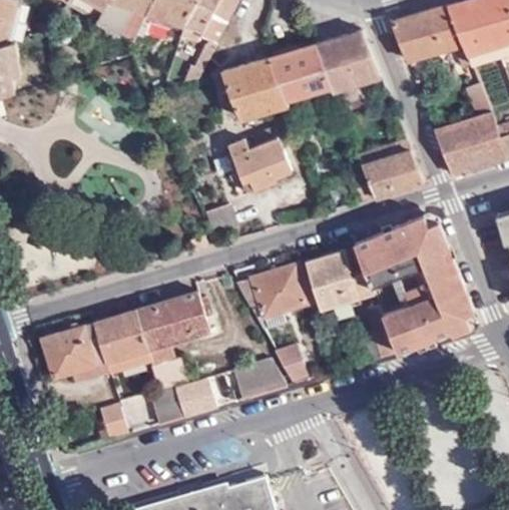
[(0,44),(7,43),(16,0),(0,0),(0,44)]
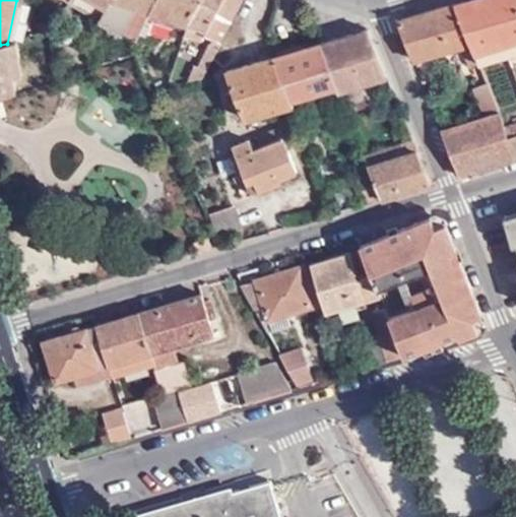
[(19,0),(16,0),(7,44),(14,42),(22,2),(19,0)]
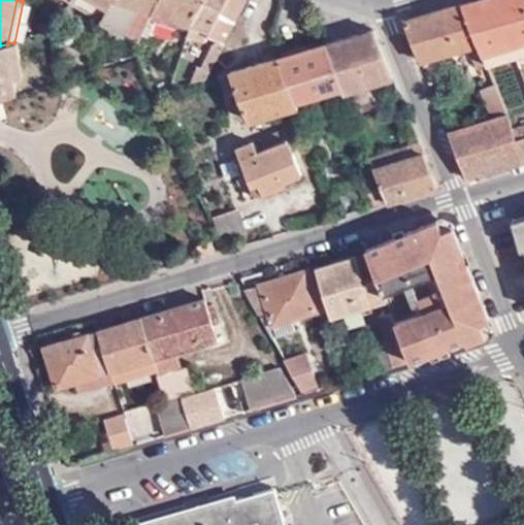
[(91,0),(69,0),(67,4),(100,22),(107,9),(91,0)]
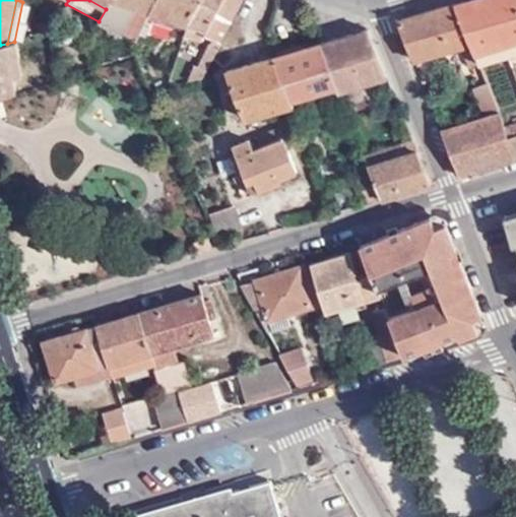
[(110,0),(89,0),(106,9),(110,0)]
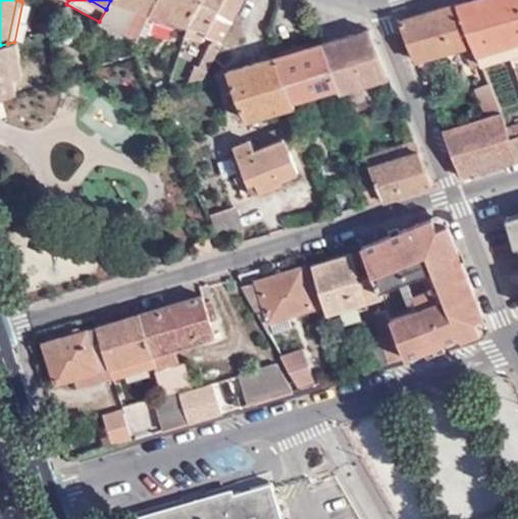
[(158,0),(110,0),(106,9),(99,21),(136,42),(151,12),(158,0)]
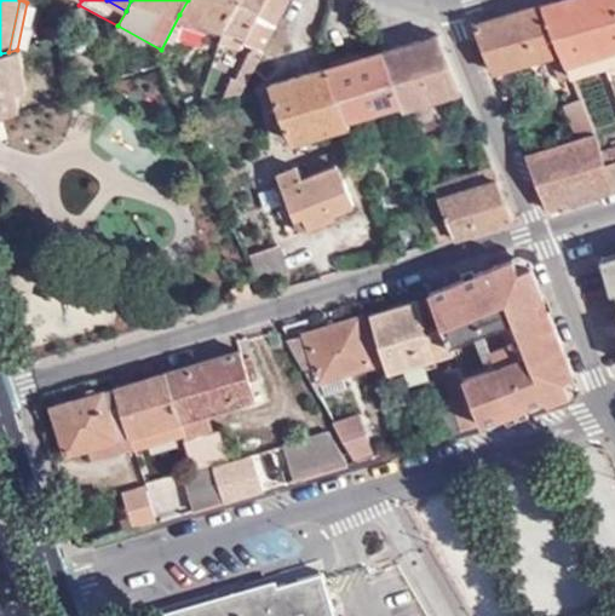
[(239,0),(188,0),(179,15),(223,30),(239,0)]
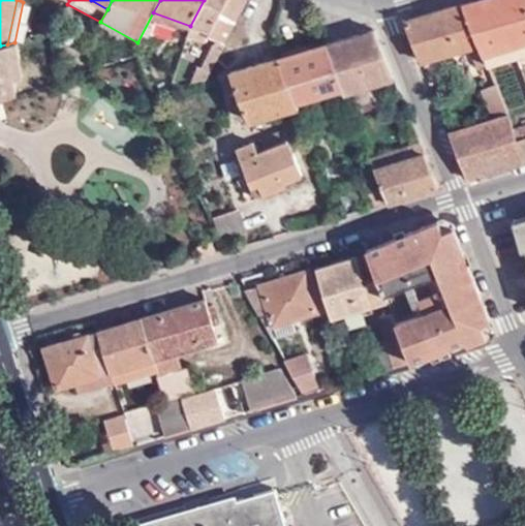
[(227,0),(204,0),(190,26),(210,34),(227,0)]
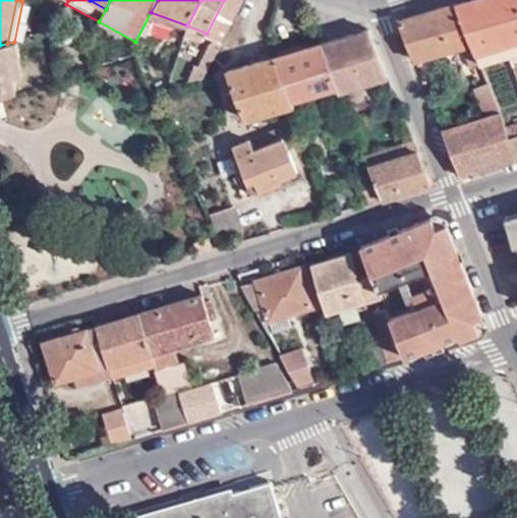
[(243,0),(224,0),(207,34),(218,38),(214,45),(219,48),(243,0)]
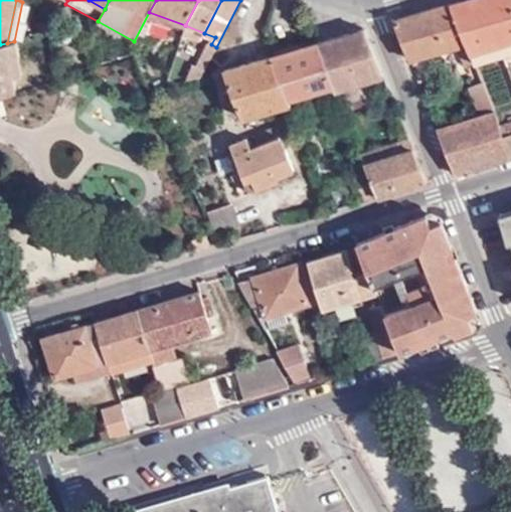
[(510,0),(468,0),(449,6),(466,52),(496,44),(500,54),(501,57),(510,54),(510,0)]
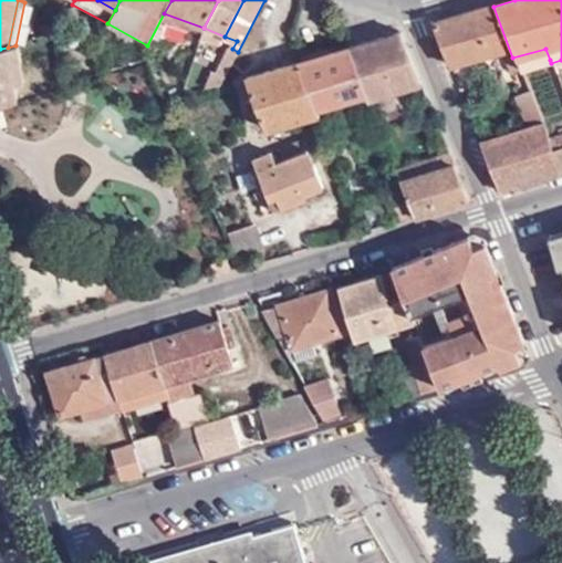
[(512,58),(493,7),(405,18),(446,69),(498,51),(502,60),(512,58)]
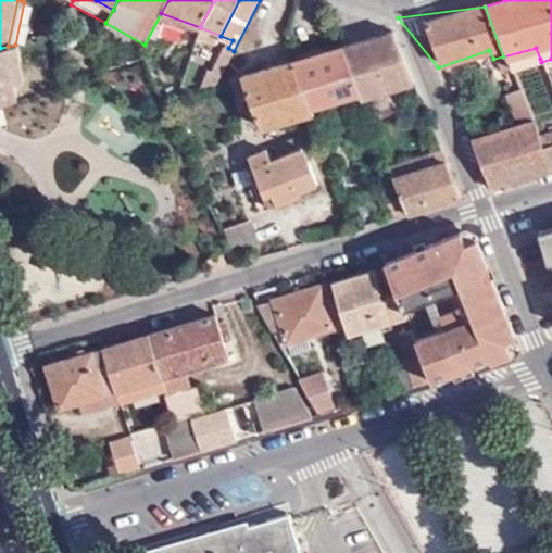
[(233,40),(221,36),(216,41),(228,48),(233,40)]
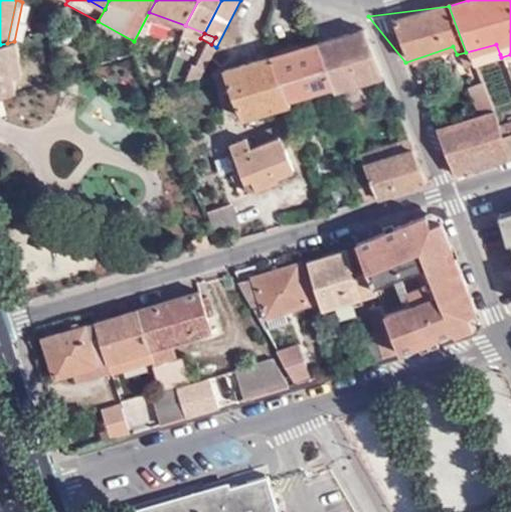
[(361,33),(314,46),(330,87),(332,92),(379,76),(361,33)]
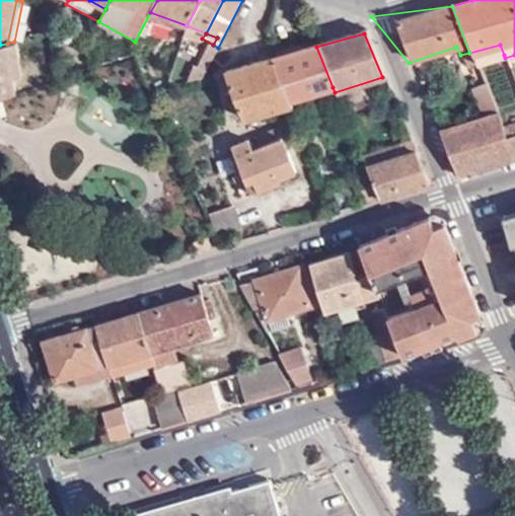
[(7,44),(14,77),(20,76),(15,41),(14,42),(7,44)]
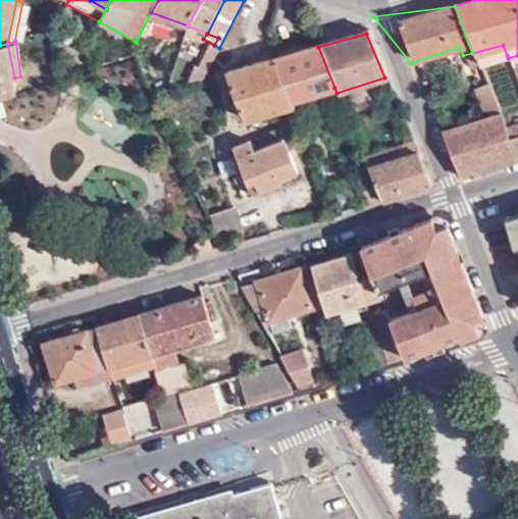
[(0,96),(16,92),(14,78),(7,44),(0,45),(0,96)]
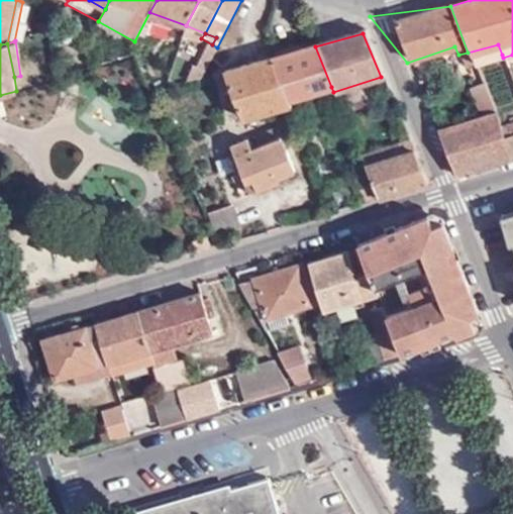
[(498,44),(468,53),(472,63),(502,55),(498,44)]
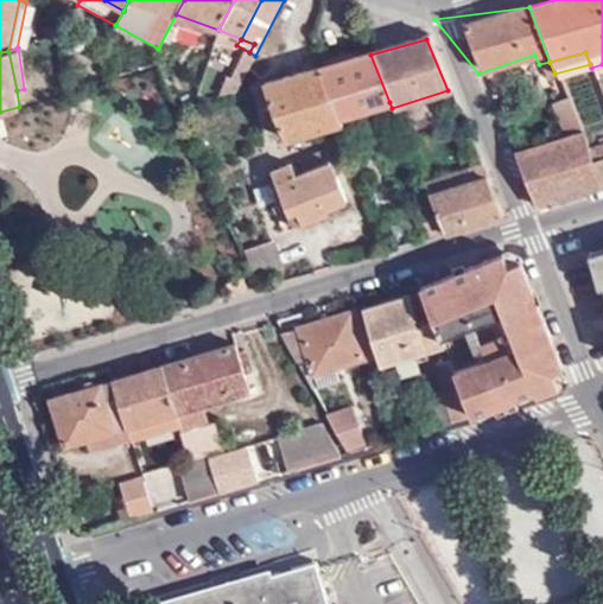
[(370,55),(317,71),(316,71),(336,119),(389,102),(370,55)]
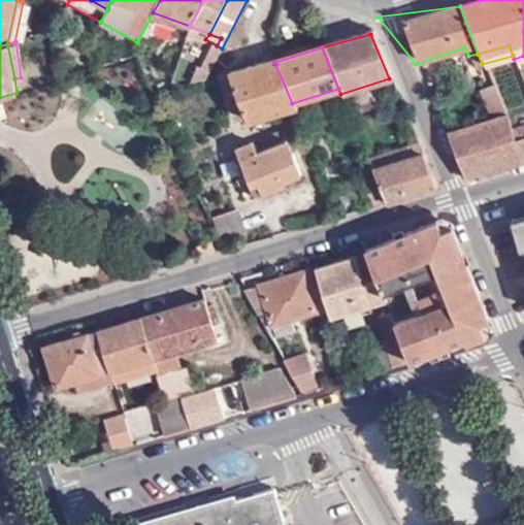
[(482,64),(478,54),(468,56),(471,67),(482,64)]
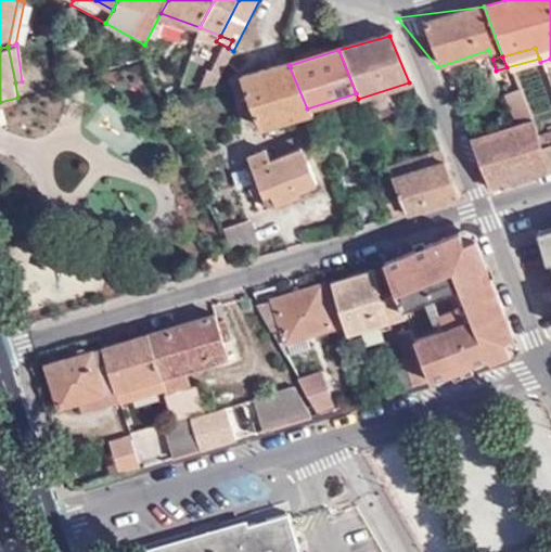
[(307,108),(289,65),(240,79),(259,130),(310,114),(307,108)]
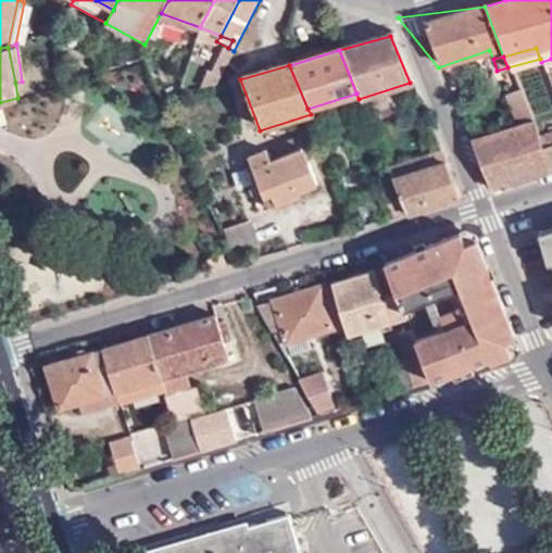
[(500,95),(511,127),(527,122),(515,90),(500,95)]
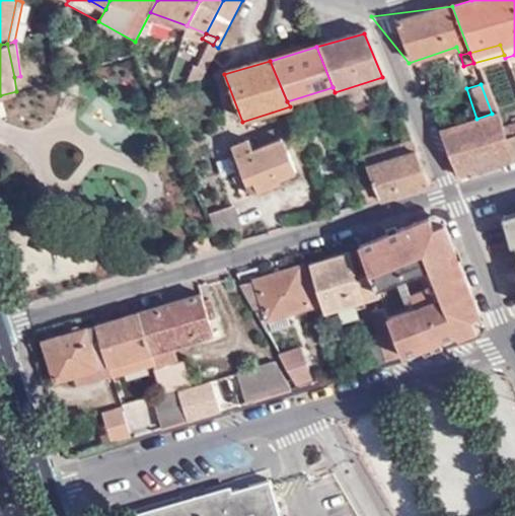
[(476,119),(436,133),(454,179),(514,160),(514,136),(501,141),(498,130),(492,114),(476,119)]
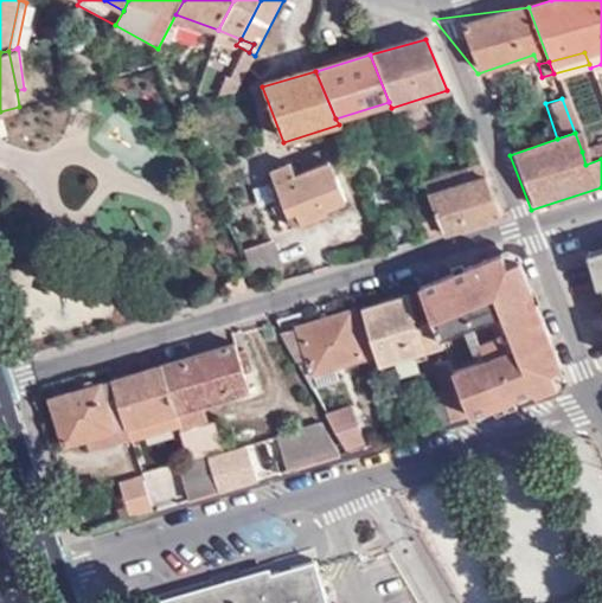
[(586,165),(601,159),(601,146),(582,152),(586,165)]
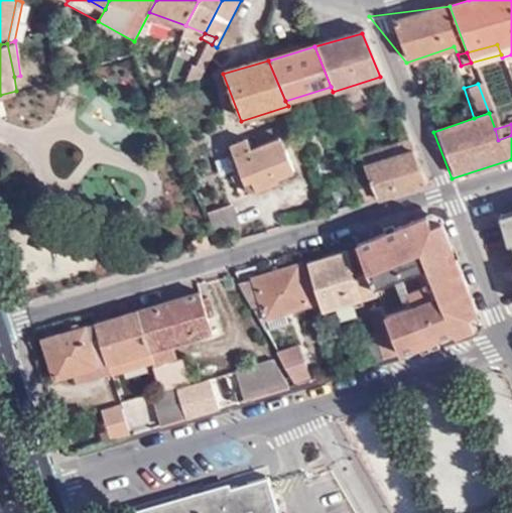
[(247,182),(251,194),(277,183),(275,179),(292,174),(276,131),(253,139),(257,148),(249,150),(246,141),(230,147),(240,172),(229,176),(235,191),(242,190),(239,184),(247,182)]
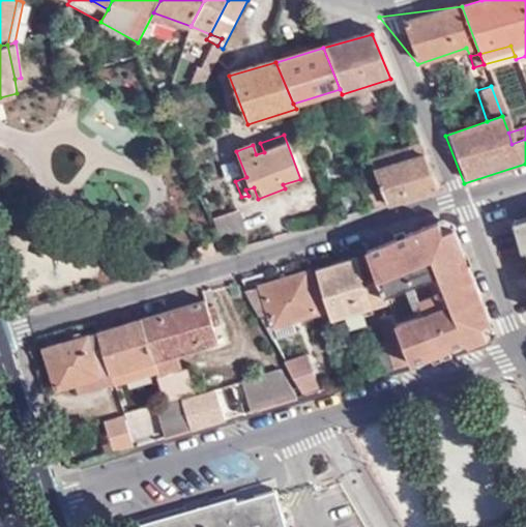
[(435,191),(417,146),(369,160),(370,164),(386,205),(435,191)]
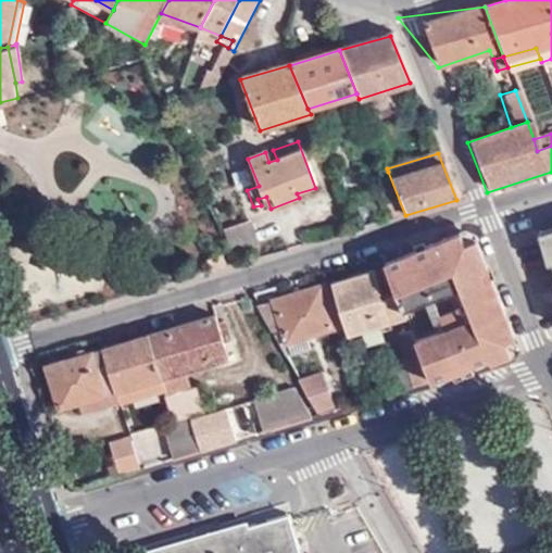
[(380,224),(405,215),(388,172),(383,173),(387,185),(367,190),(380,224)]
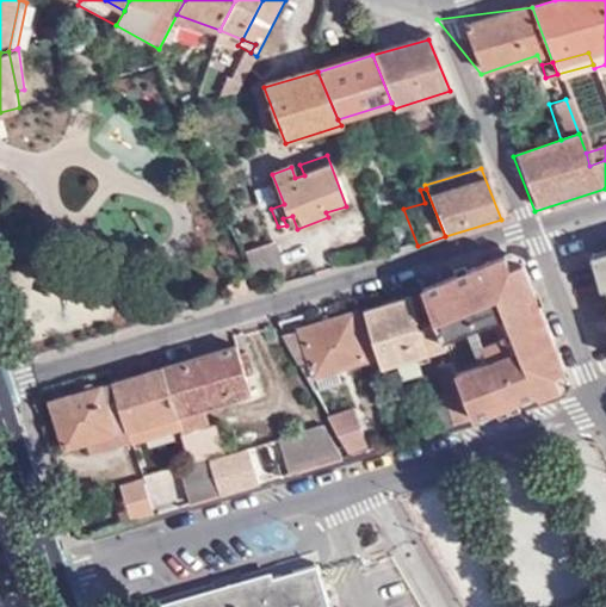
[(282,235),(297,229),(292,216),(283,218),(286,225),(278,227),(282,235)]
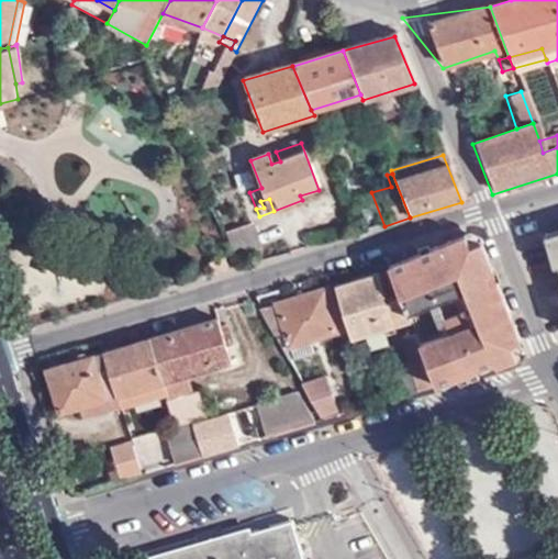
[(248,225),(224,234),(233,258),(257,250),(248,225)]
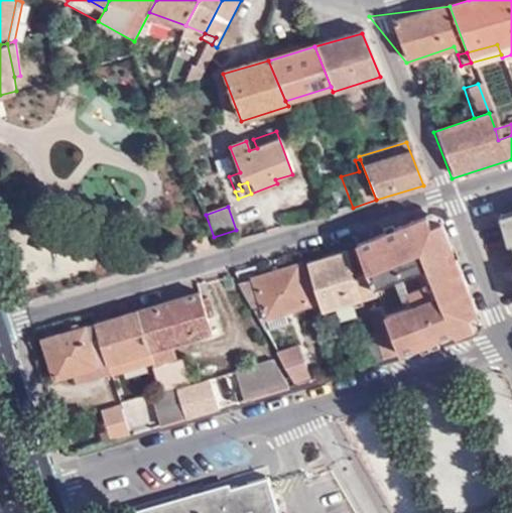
[(511,212),(501,216),(510,244),(511,244),(511,212)]
